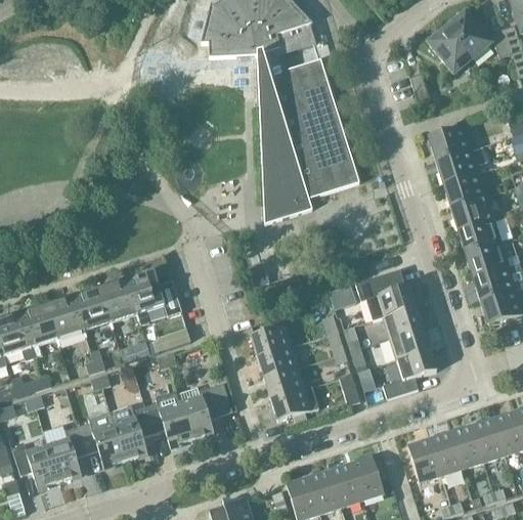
[(219,0),(203,7),(200,1),(177,11),(197,55),(220,45),(241,36),(278,19),(273,8),(269,0),(219,0)]
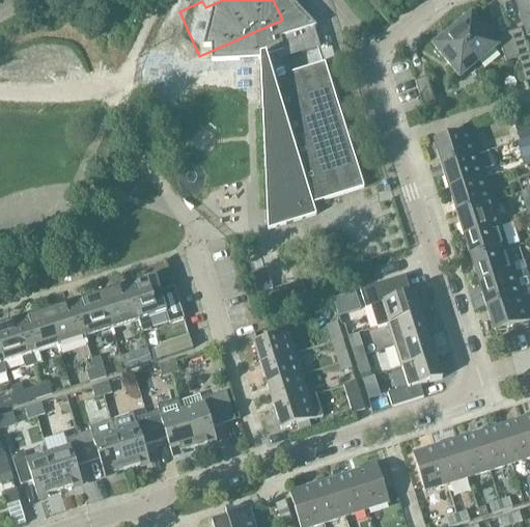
[(518,0),(529,33),(529,0),(518,0)]
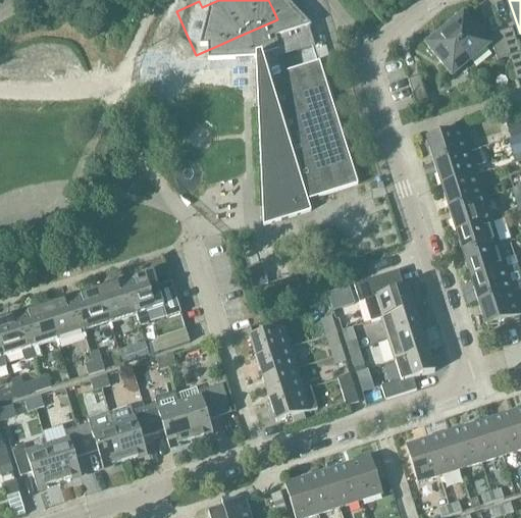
[(447,28),(471,57),(488,43),(464,12),(463,13),(461,11),(449,21),(451,23),(447,28)]
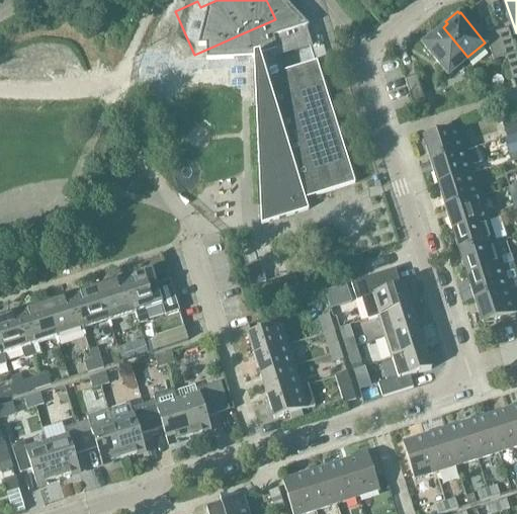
[(498,28),(506,53),(516,50),(516,46),(510,24),(498,28)]
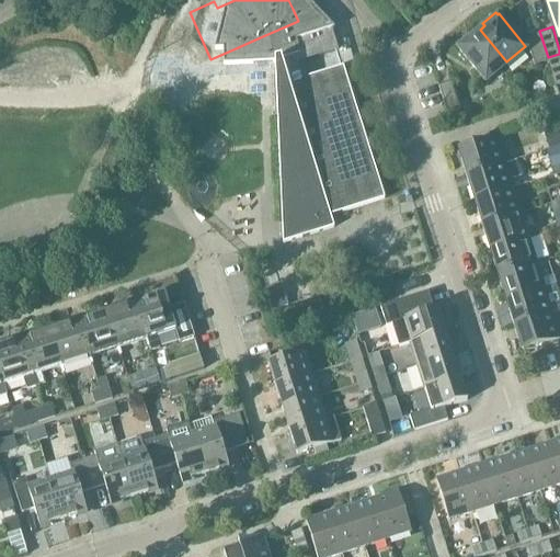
[(506,61),(480,30),(475,34),(472,31),(459,42),(461,45),(460,46),(487,78),(506,61)]
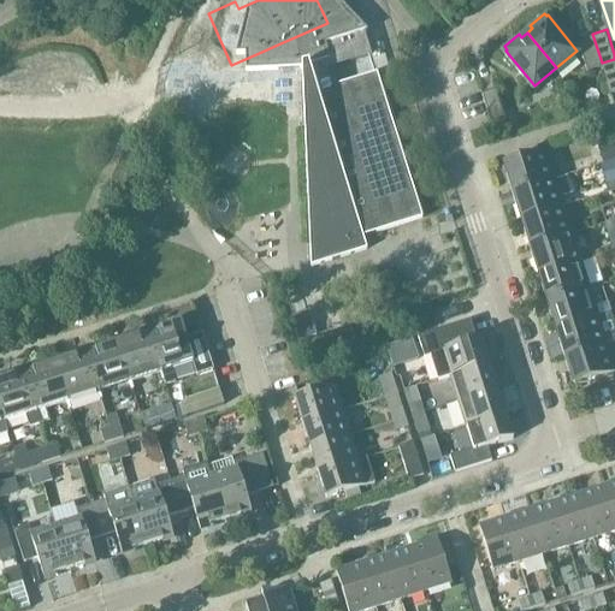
[(587,67),(602,63),(592,34),(579,37),(587,67)]
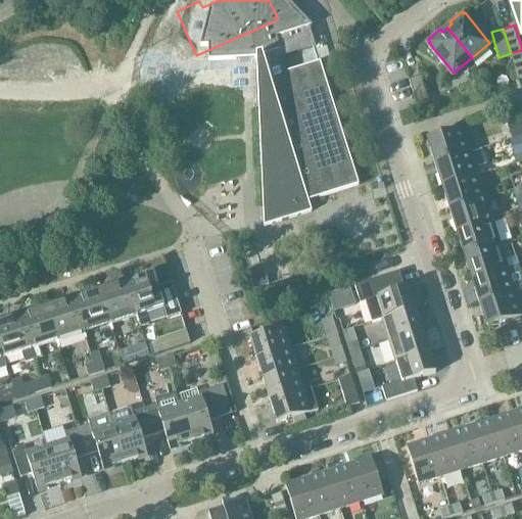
[(521,50),(511,53),(518,78),(519,77),(521,76),(521,50)]
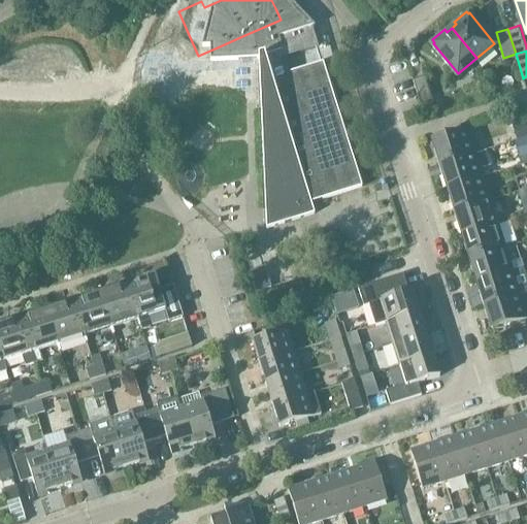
[(265,52),(260,54),(267,226),(316,210),(311,199),(363,184),(324,59),(272,75),(265,52)]
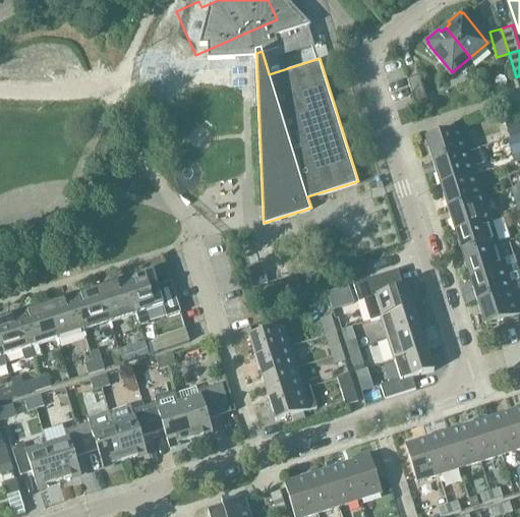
[(420,72),(408,76),(416,101),(427,98),(420,72)]
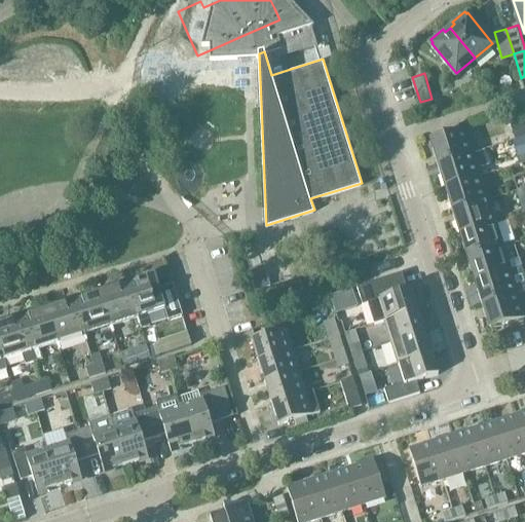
[(524,119),(512,123),(516,136),(524,133),(524,119)]
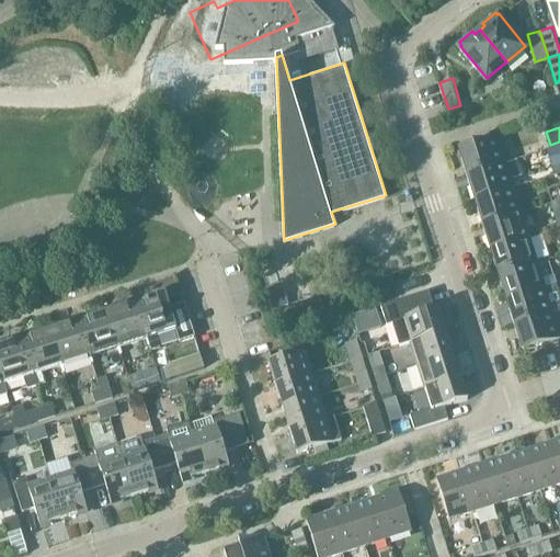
[(460,146),(468,171),(505,160),(498,134),(460,146)]
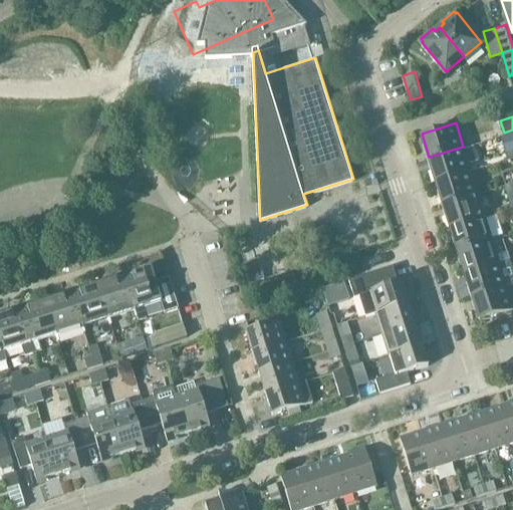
[(512,130),(502,135),(507,151),(512,149),(512,130)]
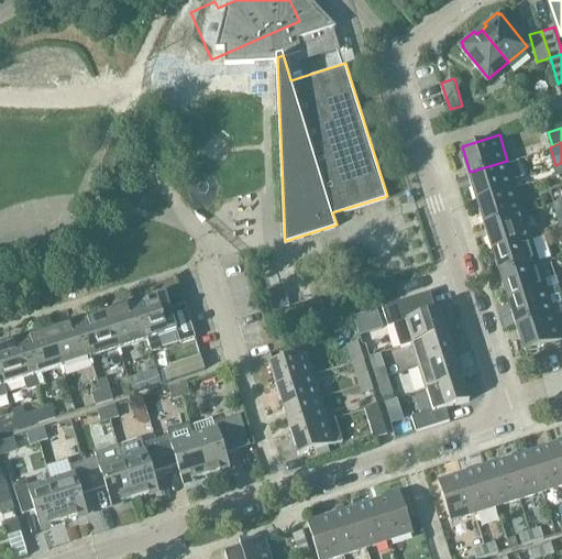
[(515,185),(507,161),(470,172),(477,197),(515,185)]
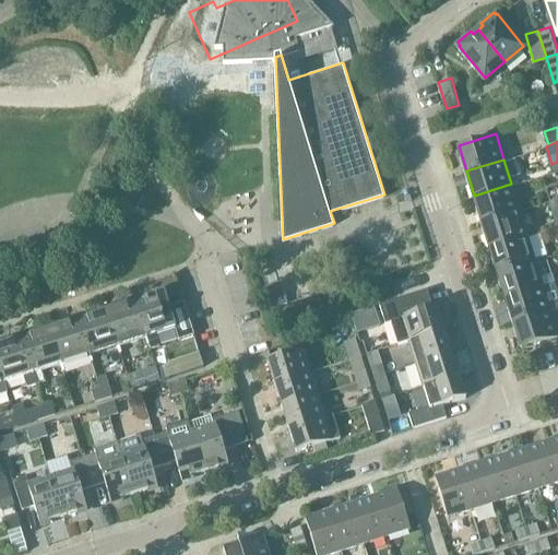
[(474,196),(483,221),(520,209),(511,184),(474,196)]
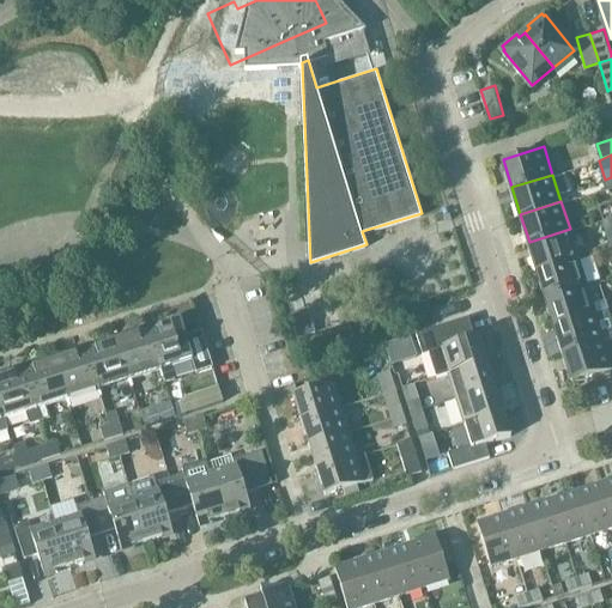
[(529,242),(538,269),(579,256),(570,229),(529,242)]
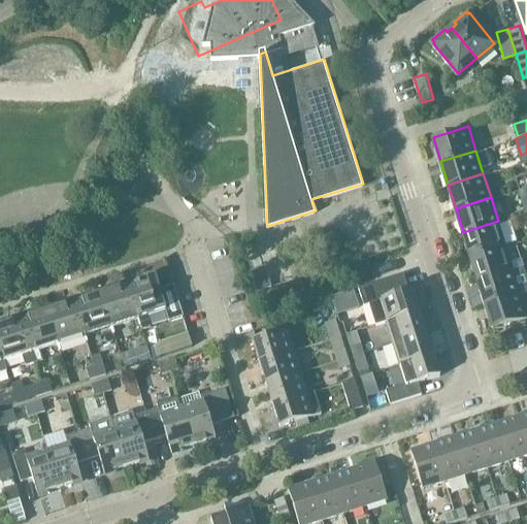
[(463,232),(470,256),(505,244),(498,221),(463,232)]
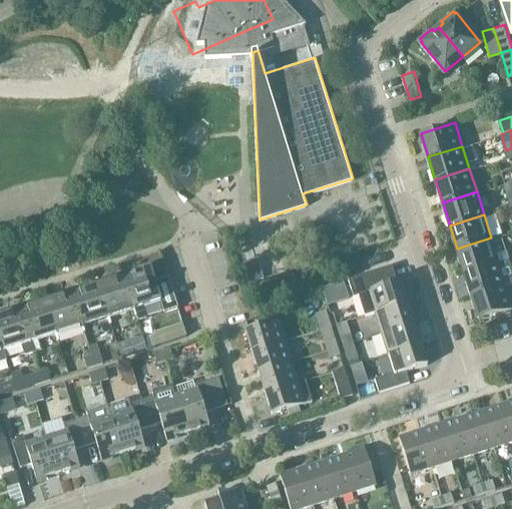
[(498,261),(491,237),(457,248),(464,272),(498,261)]
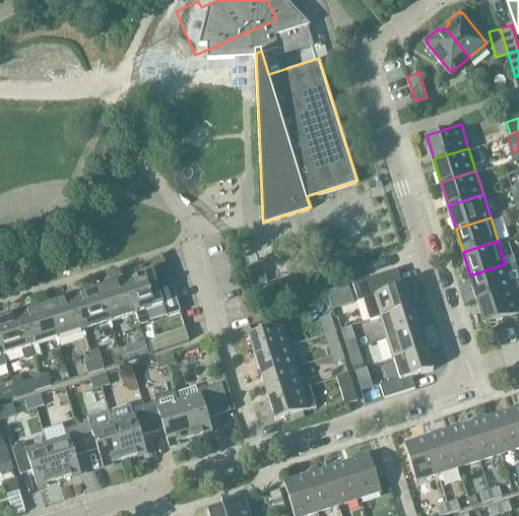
[(262,261),(247,265),(253,284),(268,280),(262,261)]
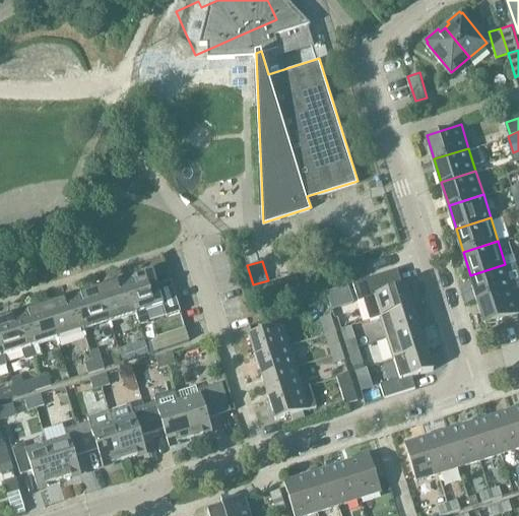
[(478,299),(513,287),(518,284),(518,272),(515,261),(505,264),(470,275),(478,299)]
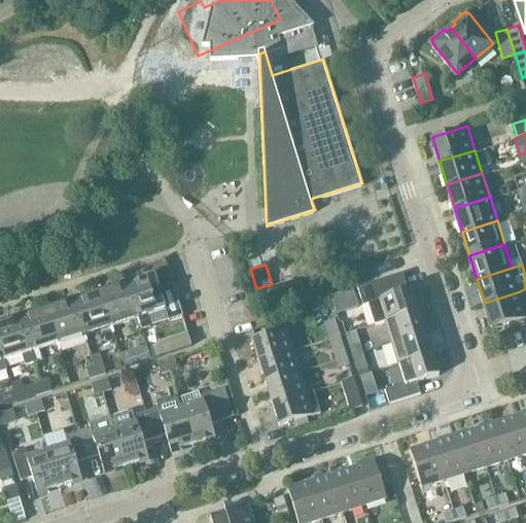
[(129,283),(141,321),(142,324),(151,322),(148,312),(165,307),(167,313),(168,313),(158,279),(158,278),(156,277),(155,276),(154,275),(152,274),(150,274),(148,274),(136,278),(137,281),(129,283)]
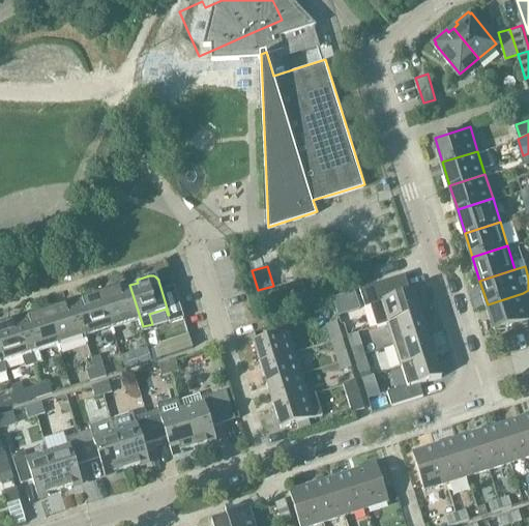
[(101,291),(113,325),(138,317),(140,324),(142,323),(129,285),(122,287),(121,285),(101,291)]
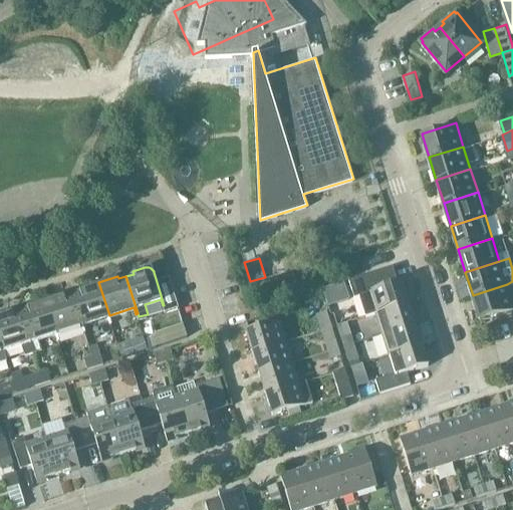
[(369,290),(376,311),(410,300),(403,279),(369,290)]
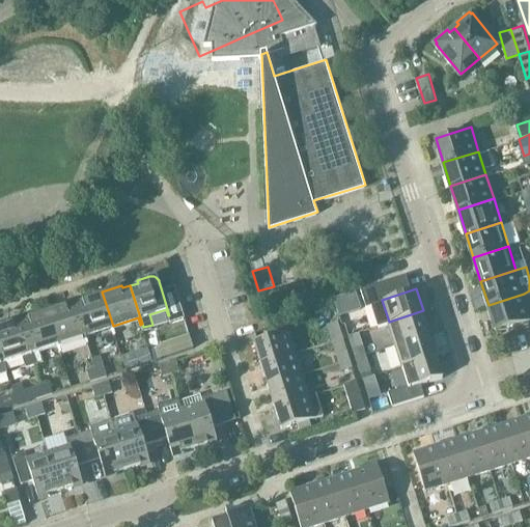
[(355,290),(335,297),(340,312),(360,306),(355,290)]
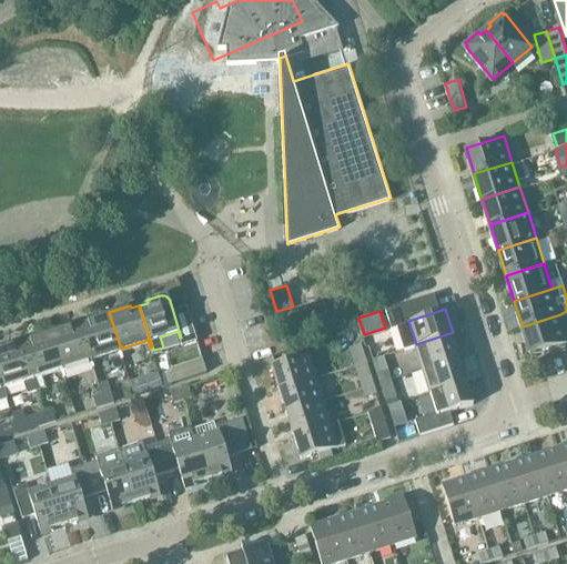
[(81,323),(92,358),(119,350),(121,356),(123,355),(121,349),(109,312),(89,319),(89,321),(81,323)]
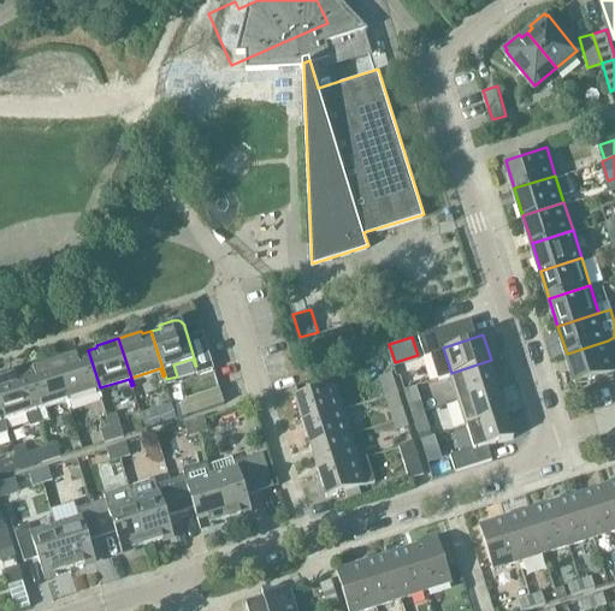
[(614,362),(608,340),(567,354),(575,381),(614,368),(614,362)]
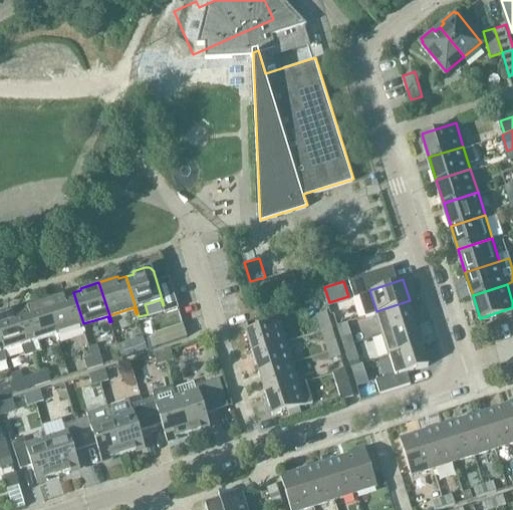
[(85,329),(83,323),(73,292),(66,295),(65,293),(46,298),(57,332),(81,324),(83,330),(85,329)]
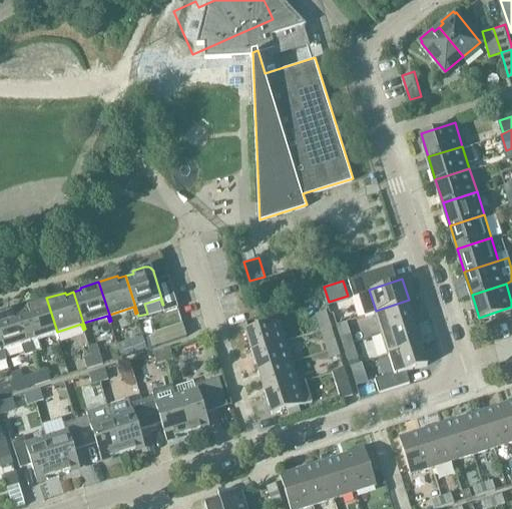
[(21,309),(34,349),(42,347),(39,337),(55,332),(57,338),(59,338),(57,332),(46,298),(28,304),(29,307),(21,309)]
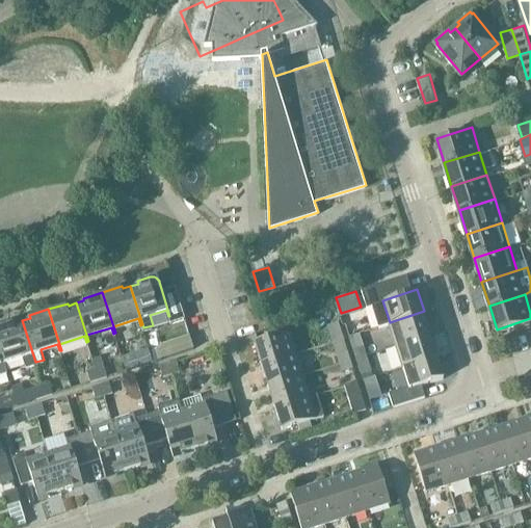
[(424,311),(390,322),(396,343),(430,333),(424,311)]
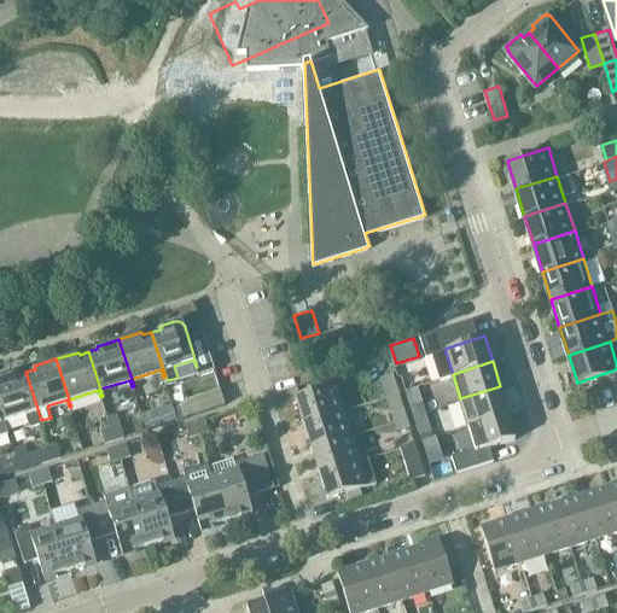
[(0,400),(6,419),(27,413),(30,424),(41,420),(25,372),(17,374),(16,372),(0,377),(0,400)]
